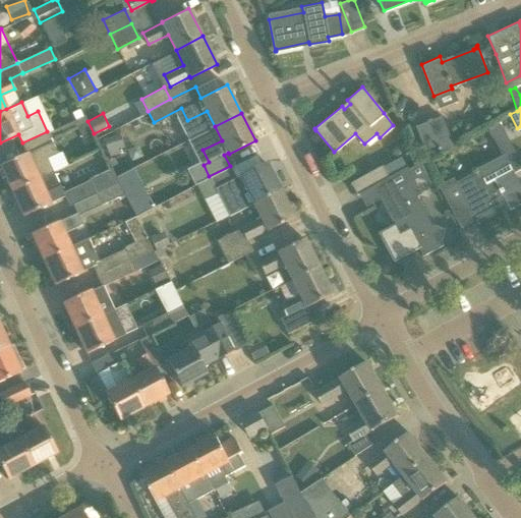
[(442,115),(415,125),(424,150),(451,139),(442,115)]
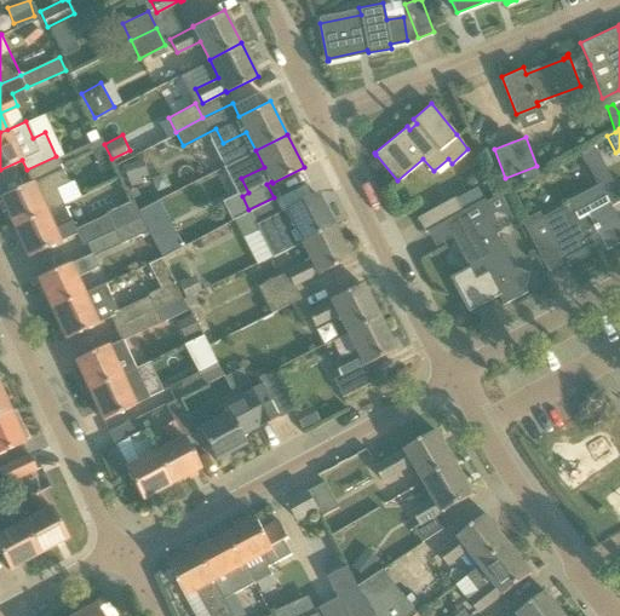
[(579,151),(600,186),(543,217),(544,218),(529,225),(539,243),(552,236),(568,264),(569,263),(568,260),(603,242),(607,248),(619,240),(619,222),(609,201),(619,195),(619,194),(619,191),(592,144),(579,151)]
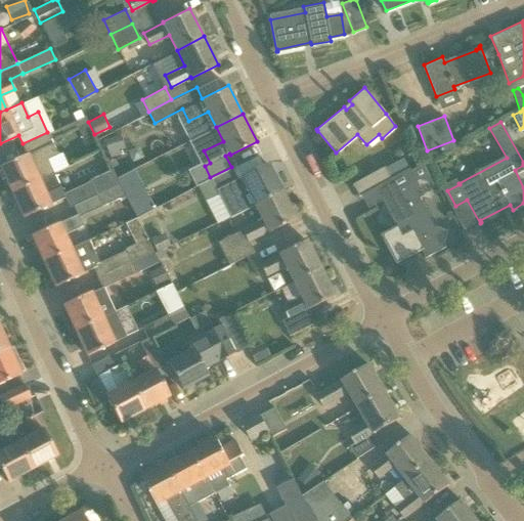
[(0,165),(11,189),(52,171),(46,158),(57,153),(50,138),(47,132),(23,143),(27,153),(0,165)]
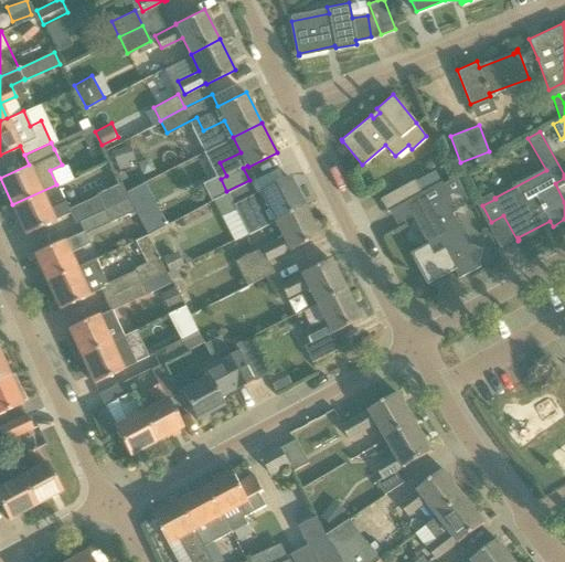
[(256,192),(249,180),(226,191),(247,233),(274,220),(273,219),(302,203),(288,175),(259,189),(259,190),(256,192)]
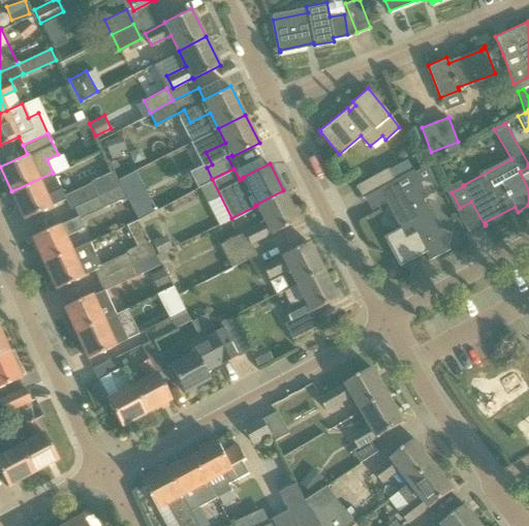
[(363,197),(384,185),(395,179),(387,166),(355,185),(363,197)]
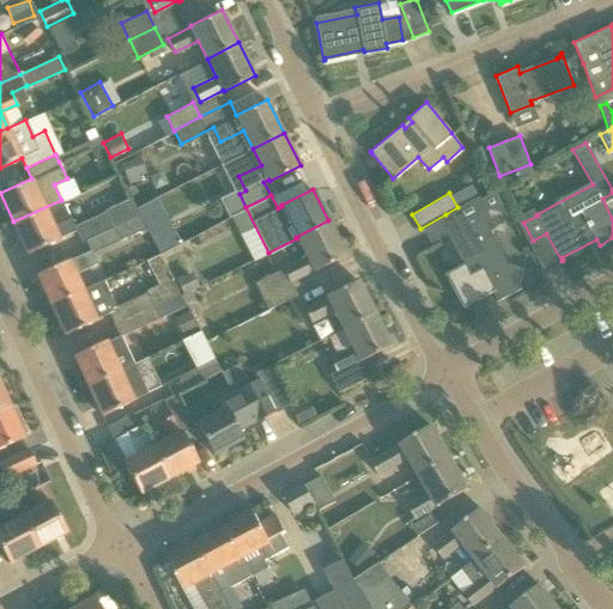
[(158,195),(137,207),(159,251),(182,241),(176,231),(158,195)]
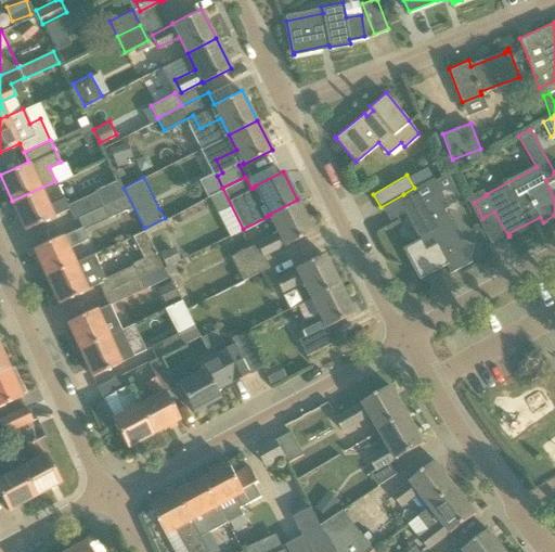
[(94,189),(102,205),(126,194),(118,178),(94,189)]
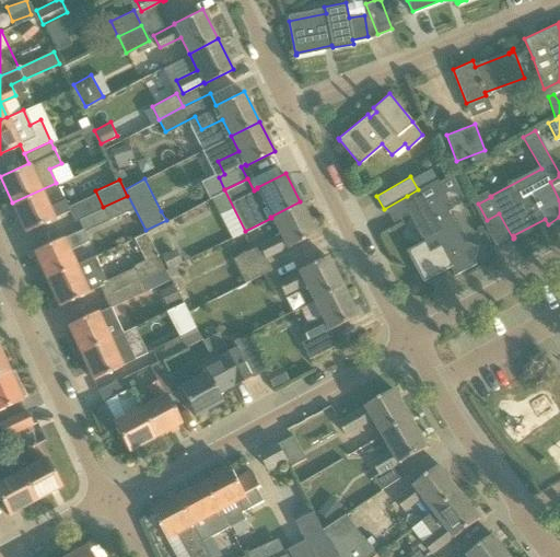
[(429,250),(423,239),(406,248),(422,280),(451,265),(455,273),(454,273),(454,274),(475,263),(446,210),(452,207),(438,180),(418,189),(407,196),(421,223),(428,220),(440,244),(429,250)]
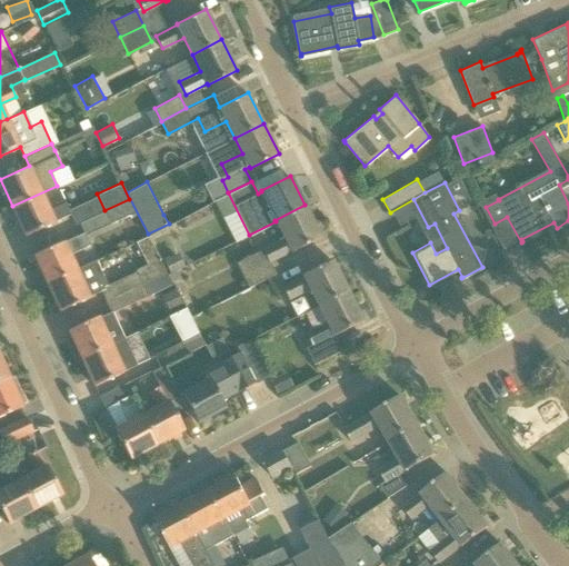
[(70,214),(57,186),(12,206),(26,235),(55,221),(53,220),(70,214)]
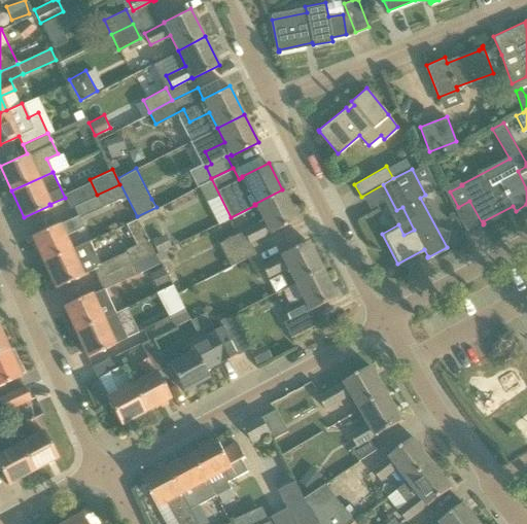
[(102,206),(113,201),(125,196),(119,184),(97,195),(102,206)]
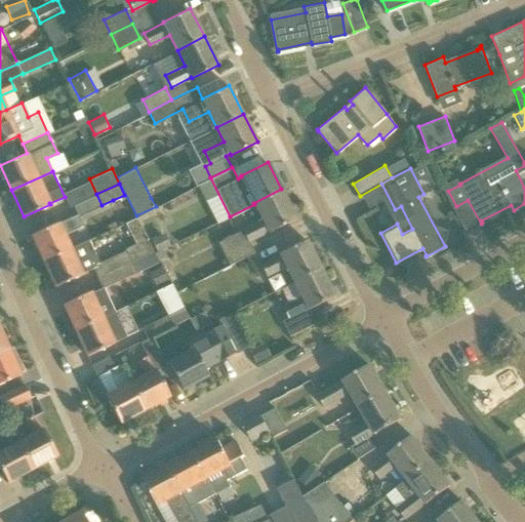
[(295,217),(281,189),(253,203),(254,204),(261,219),(218,241),(229,264),(254,250),(249,240),(269,231),(269,232),(295,217)]
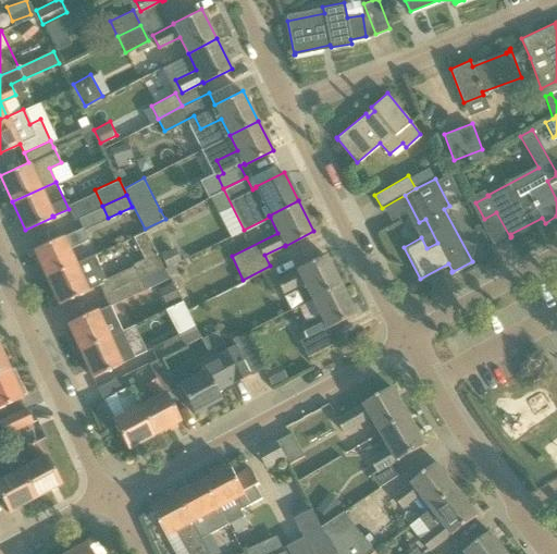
[(46,275),(74,262),(67,248),(87,239),(82,226),(34,248),(46,275)]
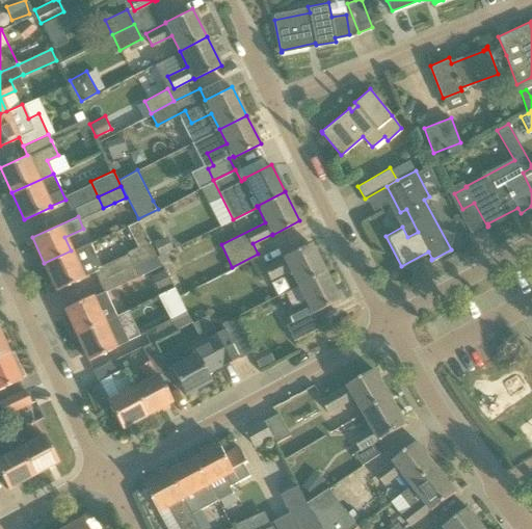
[(155,254),(149,241),(127,252),(132,264),(155,254)]
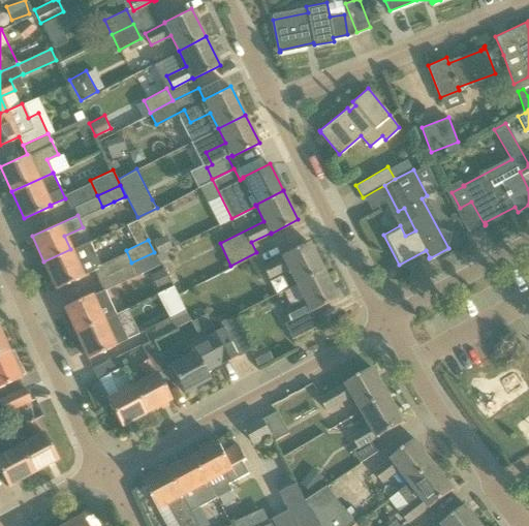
[(70,249),(43,261),(56,288),(83,276),(83,274),(93,269),(92,267),(99,264),(89,241),(70,249)]
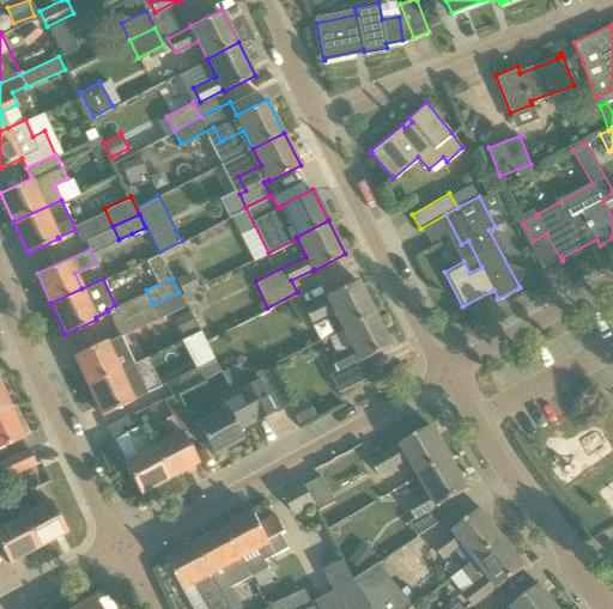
[(333,310),(341,327),(343,328),(375,311),(358,279),(326,294),(326,297),(304,308),(311,321),(333,310)]
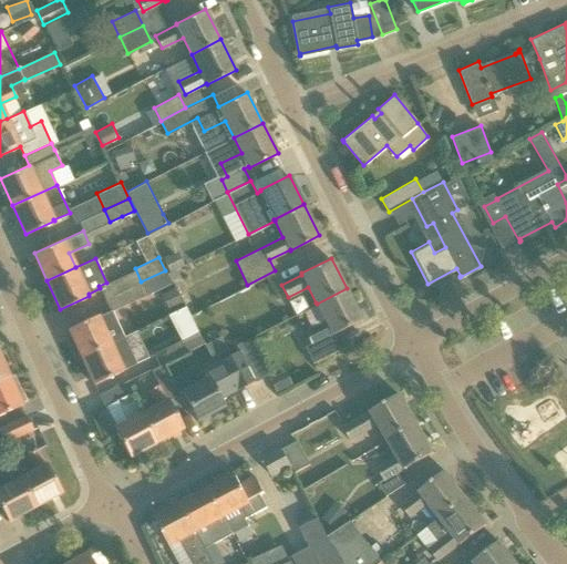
[(147,294),(172,283),(165,270),(141,282),(147,294)]
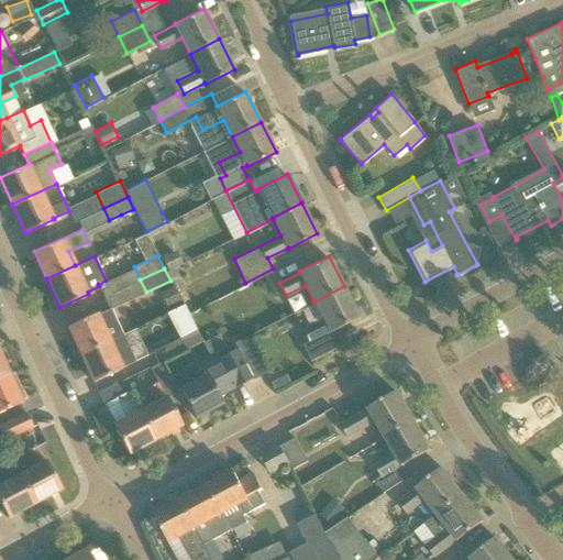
[(359,316),(344,286),(315,302),(313,300),(294,311),(308,340),(302,343),(310,360),(338,346),(331,330),(359,316)]
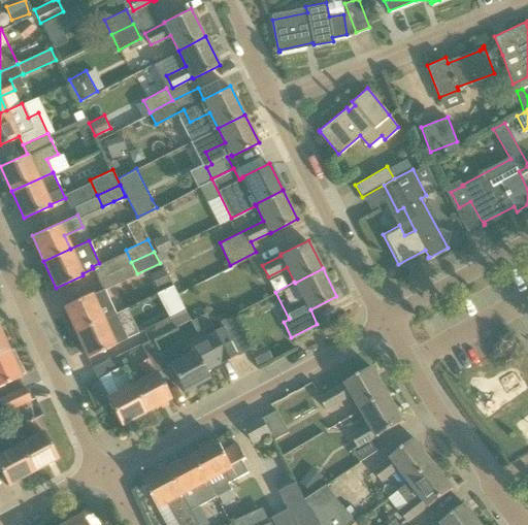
[(74,329),(75,330),(114,312),(103,288),(92,294),(92,293),(64,305),(70,319),(66,321),(71,331),(74,329)]
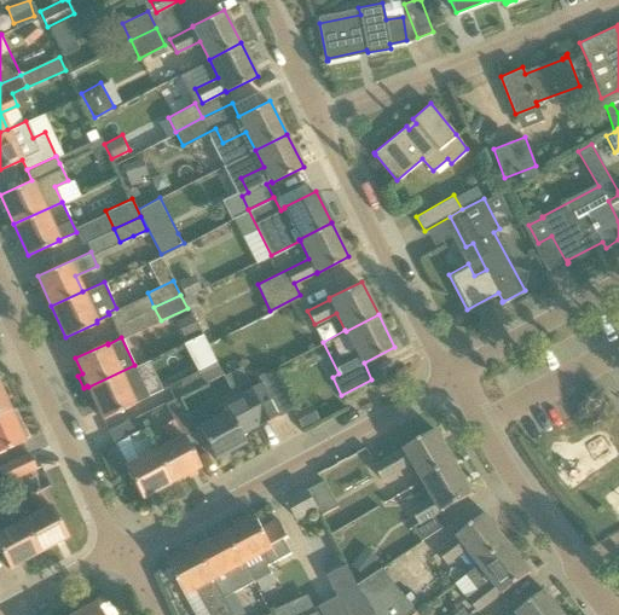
[(223,373),(217,360),(181,378),(187,392),(223,373)]
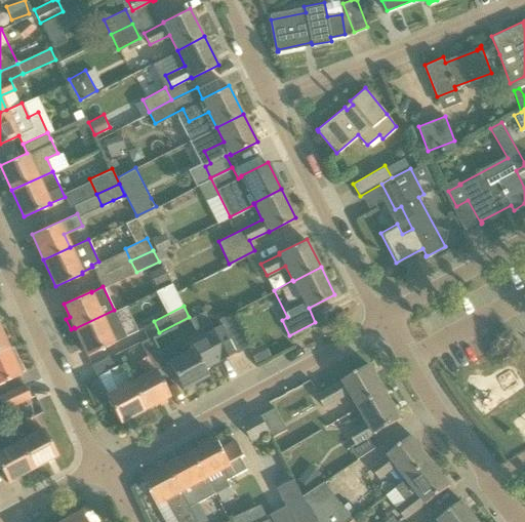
[(126,337),(114,310),(75,328),(87,355),(126,337)]
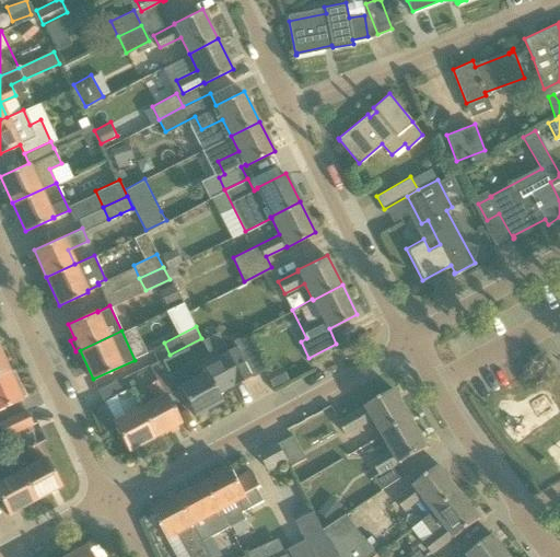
[(187,401),(195,414),(222,399),(218,392),(233,384),(234,385),(252,375),(235,346),(218,356),(219,357),(202,366),(206,372),(176,389),(184,403),(187,401)]
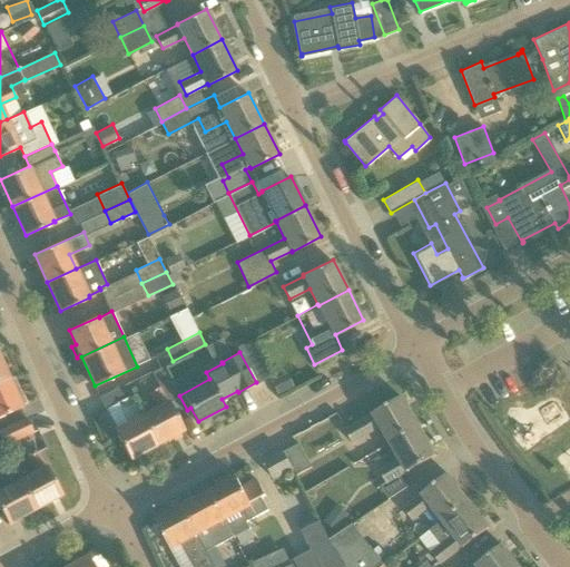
[(141,416),(157,443),(184,429),(169,401),(179,396),(164,365),(153,371),(160,385),(148,392),(156,407),(141,416)]
